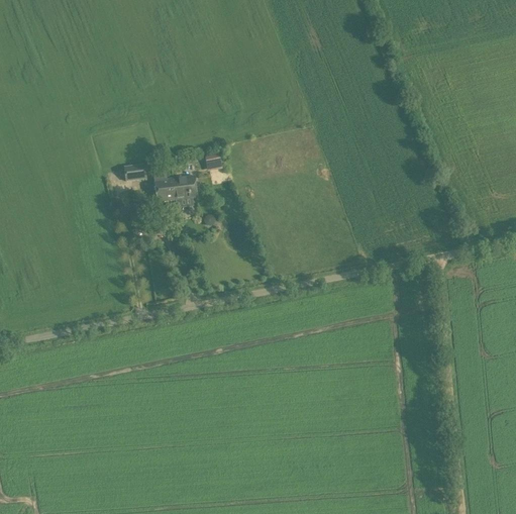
[(221,156),(220,148),(206,150),(207,158),(221,156)]
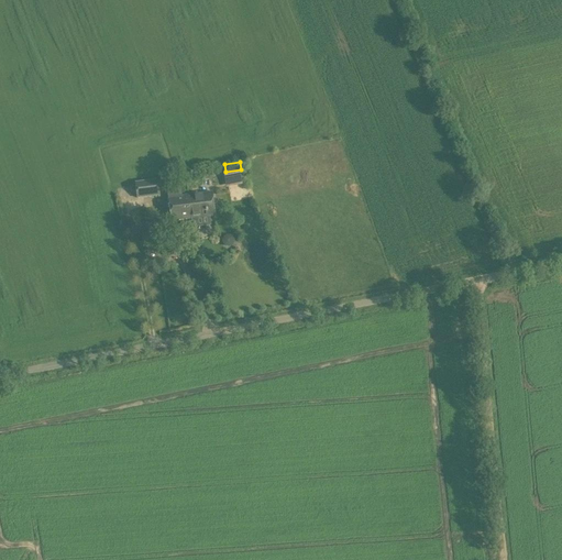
[(223,174),(226,184),(241,179),(239,169),(223,174)]
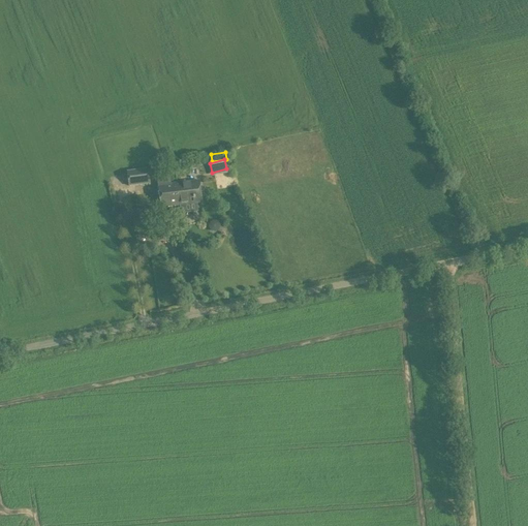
[(128,183),(149,181),(147,166),(126,169),(128,183)]
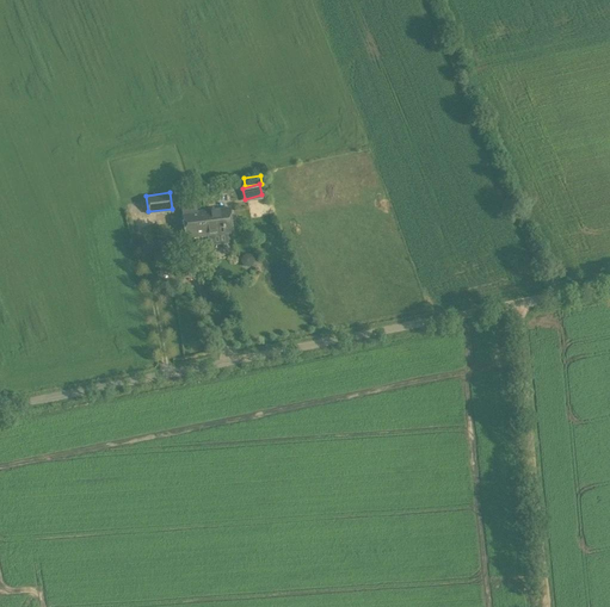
[(203,208),(207,234),(233,230),(229,205),(203,208)]
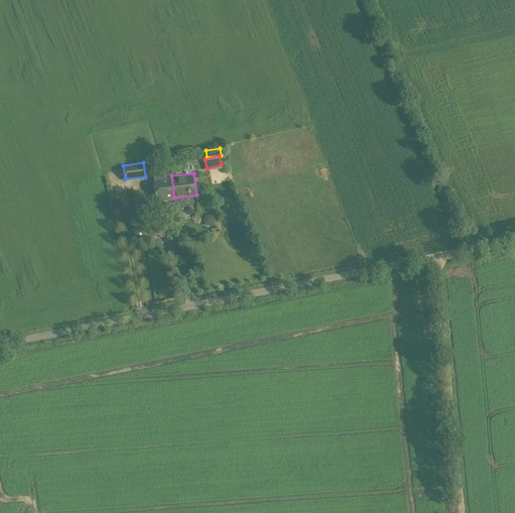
[(156,200),(174,198),(171,175),(153,178),(156,200)]
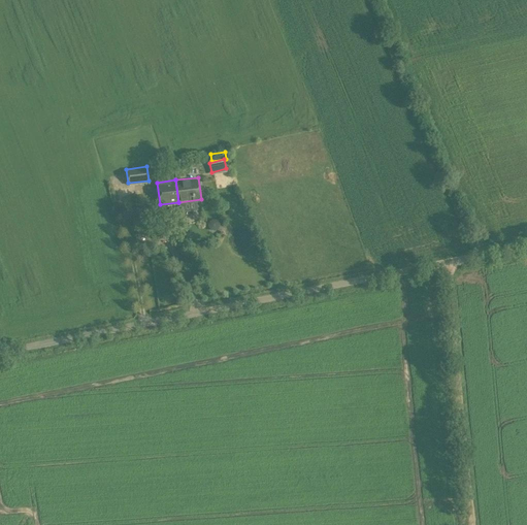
[(133,229),(147,227),(145,206),(131,208),(133,229)]
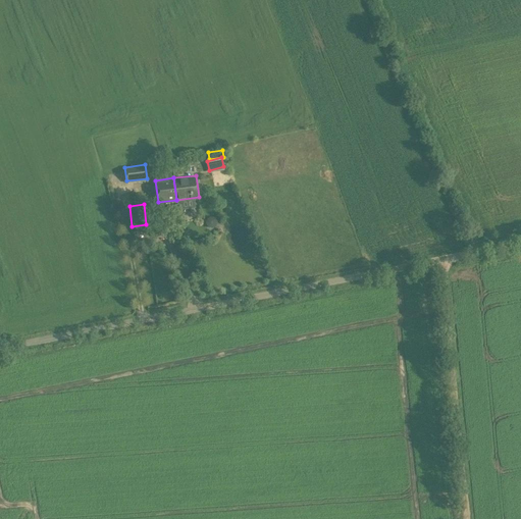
[(211,226),(215,224),(216,220),(214,216),(210,215),(206,217),(205,221),(207,225),(211,226)]
